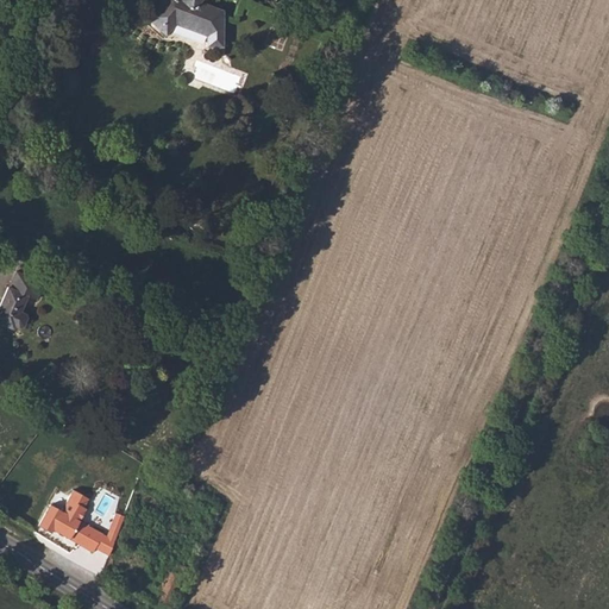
[(161,0),(148,17),(158,27),(165,19),(176,24),(207,35),(207,45),(223,45),(223,13),(199,4),(198,1),(198,0),(161,0)]
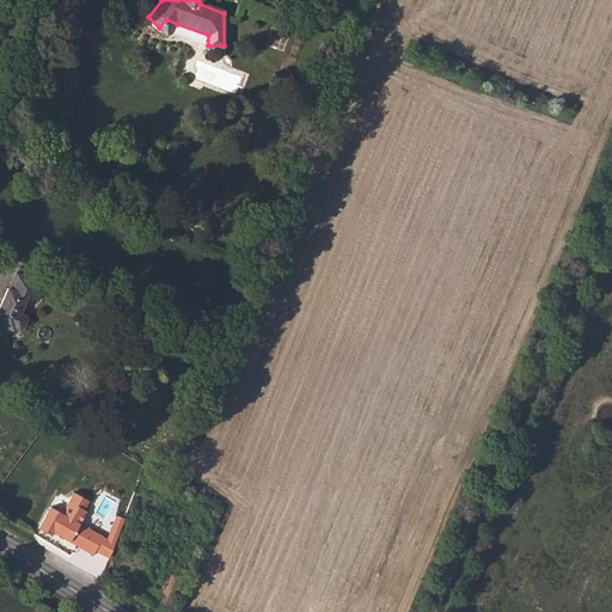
[(159,28),(167,35),(177,24),(166,19),(159,28)]
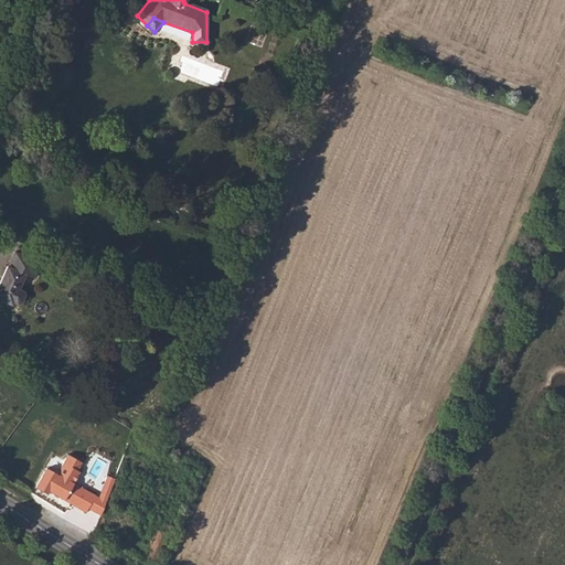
[(0,287),(0,298),(12,304),(27,274),(34,277),(41,262),(16,251),(9,266),(7,265),(0,280),(0,283),(2,284),(0,287)]
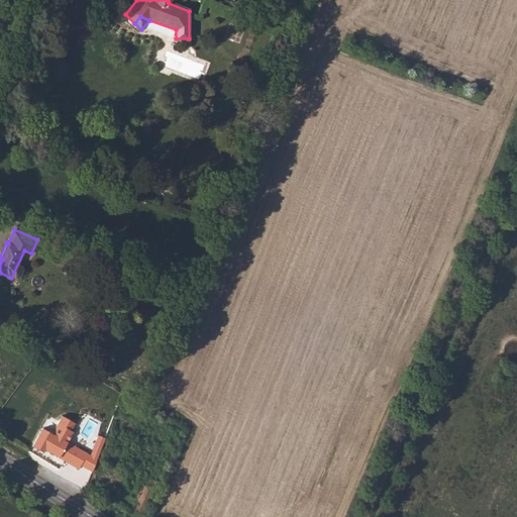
[(74,411),(81,415),(86,407),(79,402),(74,411)]
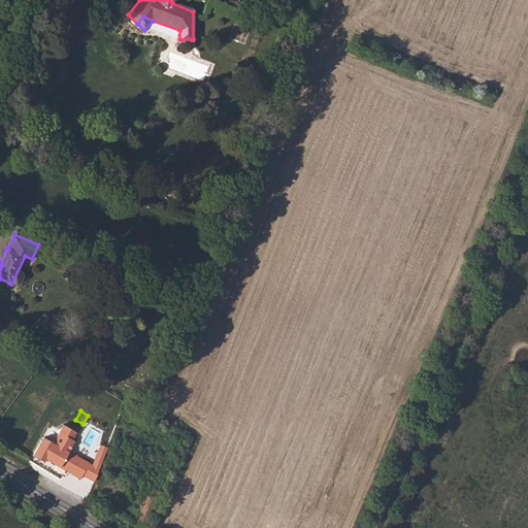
[(32,455),(43,461),(45,459),(80,480),(90,463),(69,452),(76,437),(74,436),(77,431),(67,425),(65,427),(62,426),(54,441),(43,436),(32,455)]
